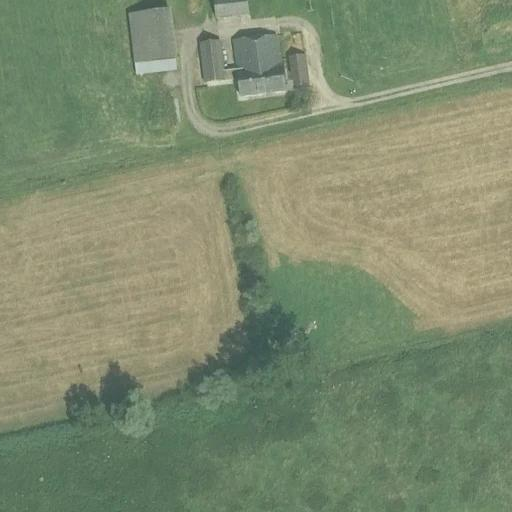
[(246,0),(214,0),(217,18),(248,15),(246,0)]
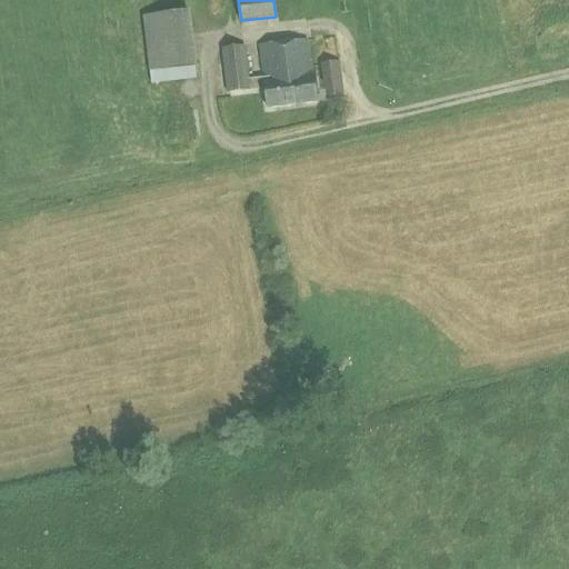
[(142,16),(149,71),(177,68),(195,66),(197,66),(190,11),(142,16)]
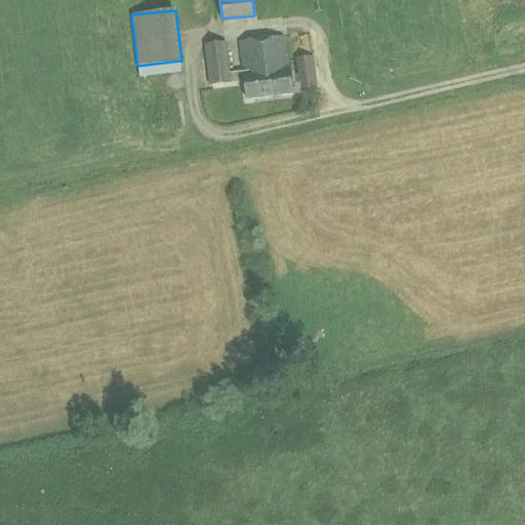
[(261,96),(291,92),(289,76),(283,38),(261,40),(240,42),(243,71),(244,81),(246,98),(261,96)]
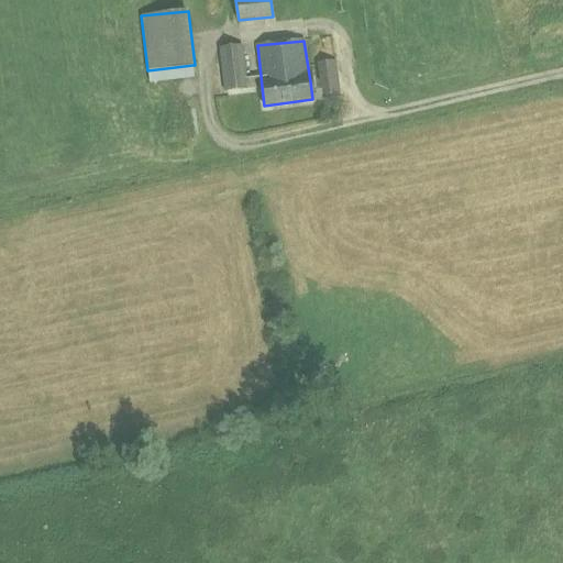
[(224,91),(262,87),(261,76),(249,78),(243,45),(220,48),(224,91)]
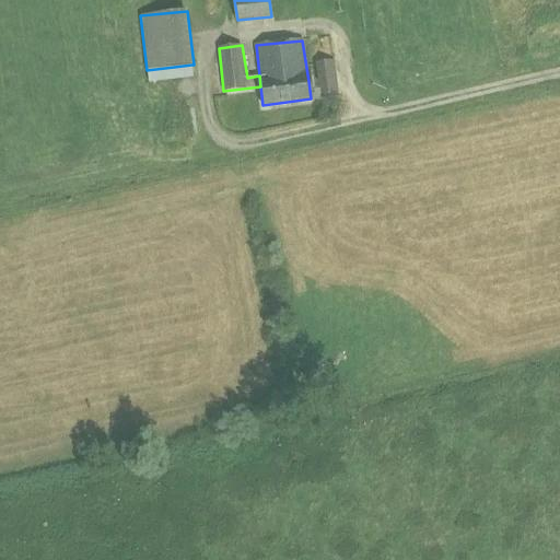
[(308,81),(311,98),(311,100),(339,96),(334,60),(316,61),(318,80),(308,81)]
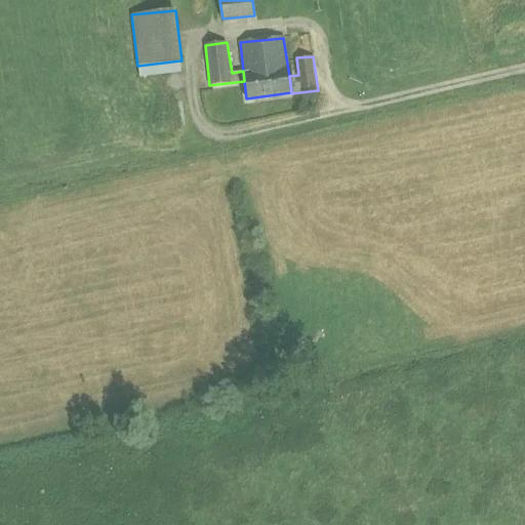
[(139,78),(164,75),(163,63),(137,66),(139,78)]
